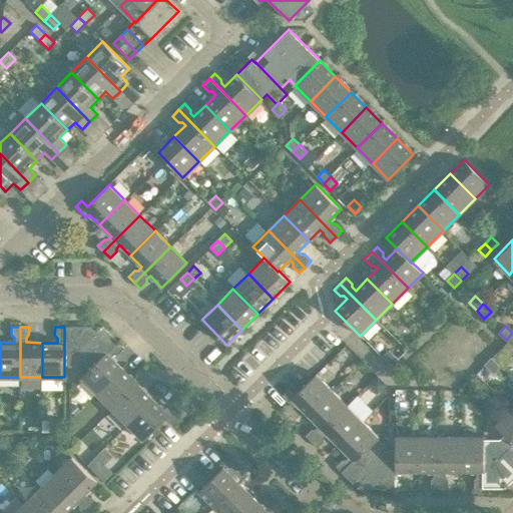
[(82,376),(105,353),(117,341),(102,327),(64,327),(64,365),(71,365),(82,376)]
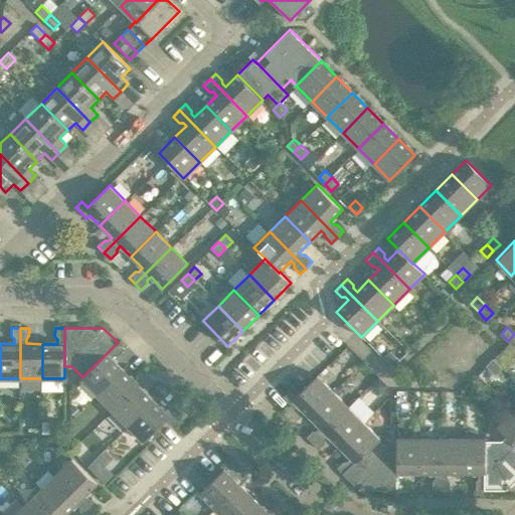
[(124,349),(118,342),(106,354),(82,377),(81,378),(97,394),(122,369),(111,359),(115,356),(118,355),(124,349)]
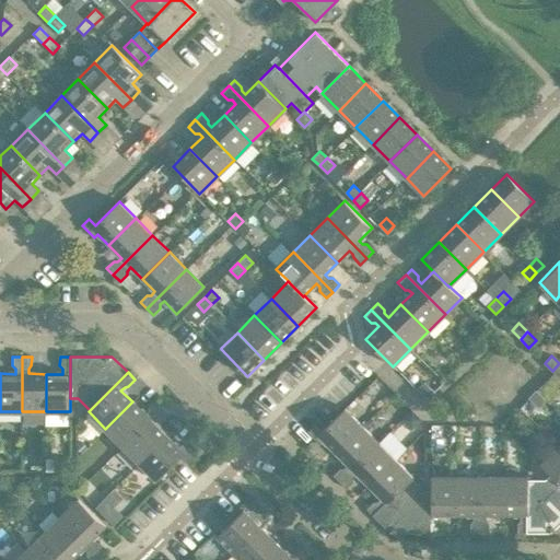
[(132,401),(105,429),(123,446),(162,407),(155,400),(149,407),(149,411),(144,415),(132,401)]
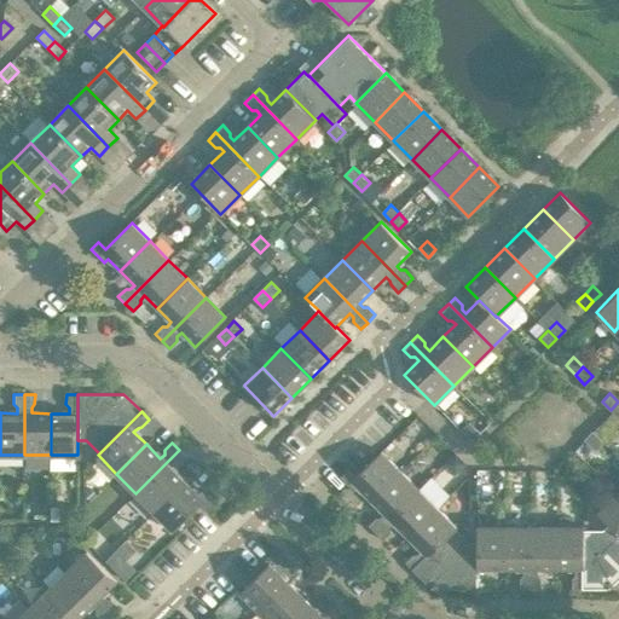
[(154,512),(184,482),(171,468),(174,464),(179,464),(186,457),(179,450),(136,493),(154,512)]
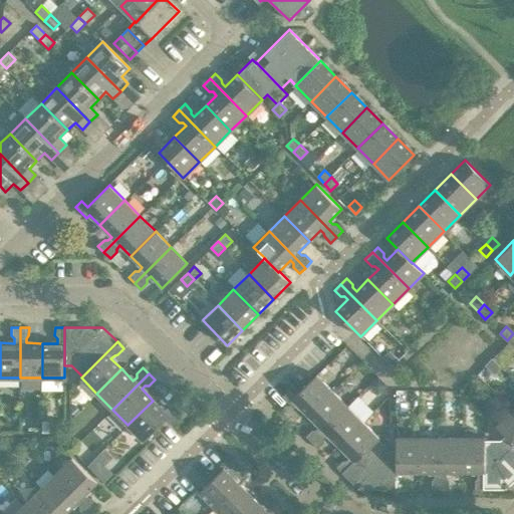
[(307,416),(332,391),(316,374),(294,397),(288,391),(282,397),(293,408),(296,405),(307,416)]
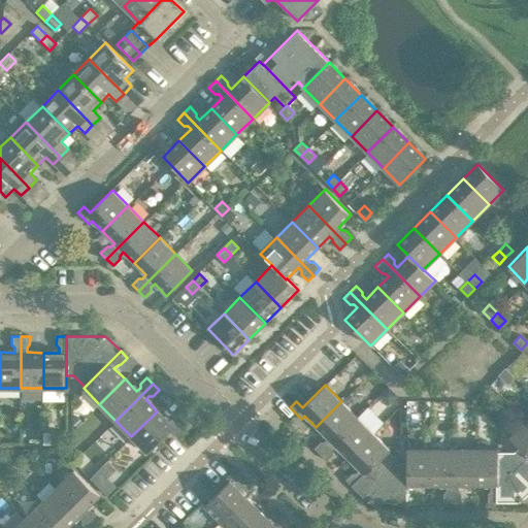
[(341,401),(316,427),(327,438),(324,441),(320,441),(314,448),(320,454),(357,417),(341,401)]
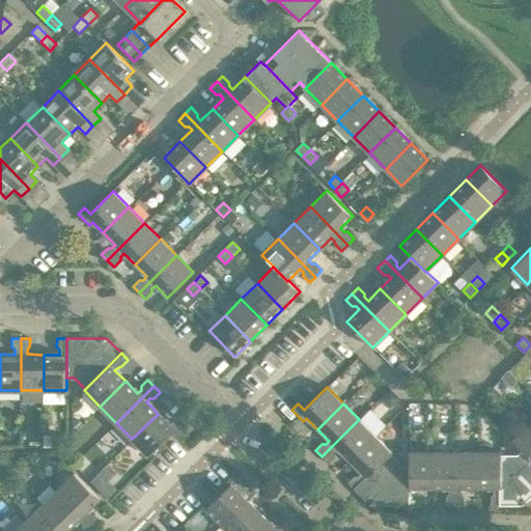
[(158,414),(132,439),(148,455),(171,434),(177,439),(184,432),(172,421),(169,424),(158,414)]
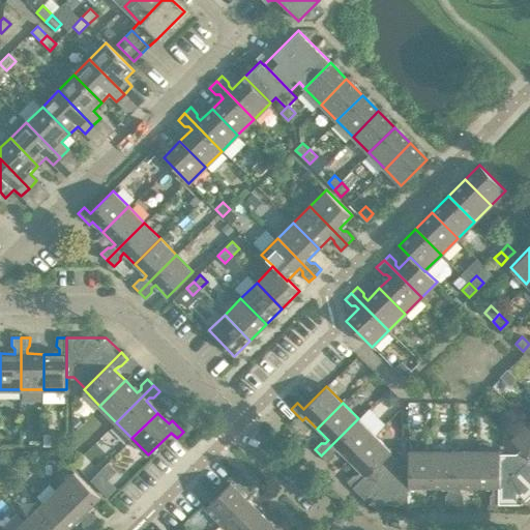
[(358,418),(321,455),(327,463),(334,455),(334,452),(337,448),(349,461),(375,435),(358,418)]
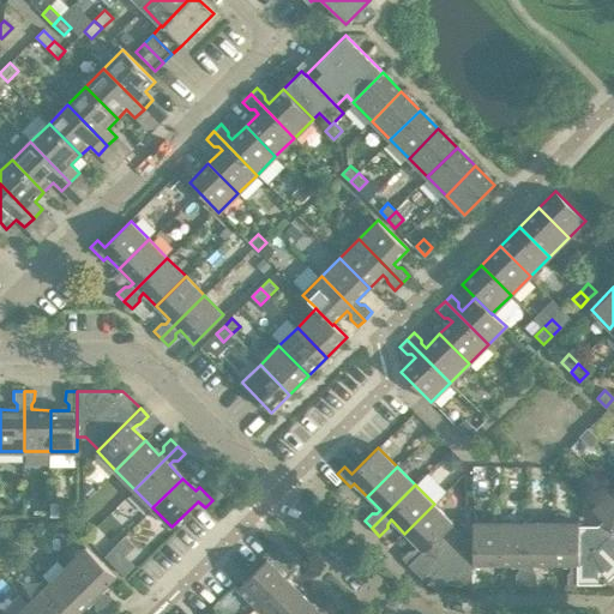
[(613,492),(612,491),(593,509),(603,519),(613,530),(613,492)]
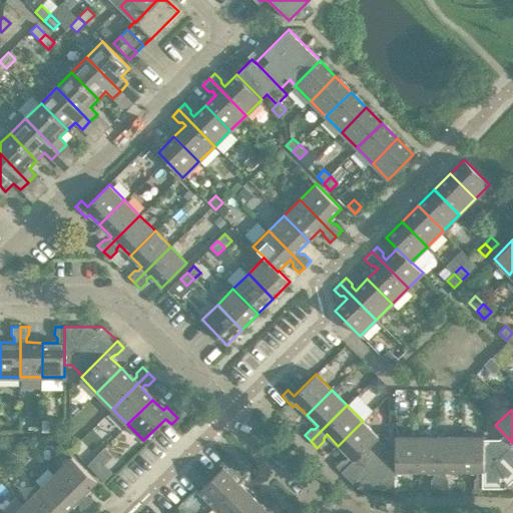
[(363,421),(338,446),(349,456),(346,459),(342,460),(335,466),(342,473),(377,438),(378,437),(363,421)]
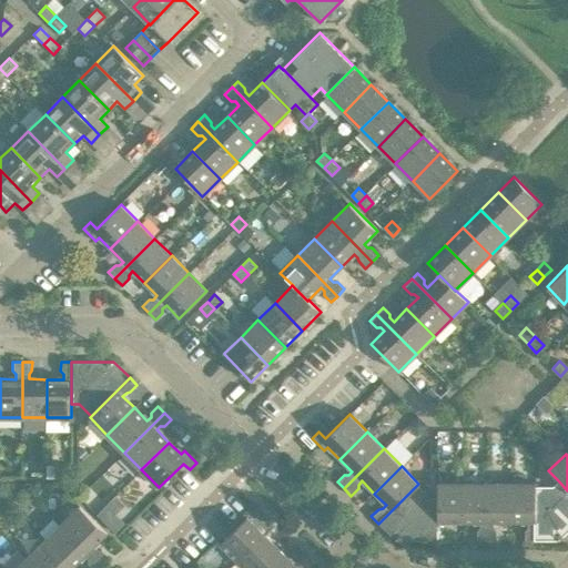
[(567,530),(567,490),(558,480),(553,486),(559,540),(567,530)]
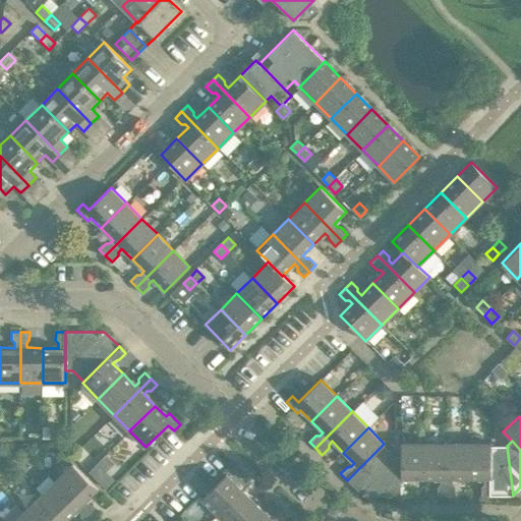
[(423,479),(424,444),(401,444),(401,446),(402,446),(401,456),(401,496),(411,496),(411,486),(408,483),(408,479),(423,479)]
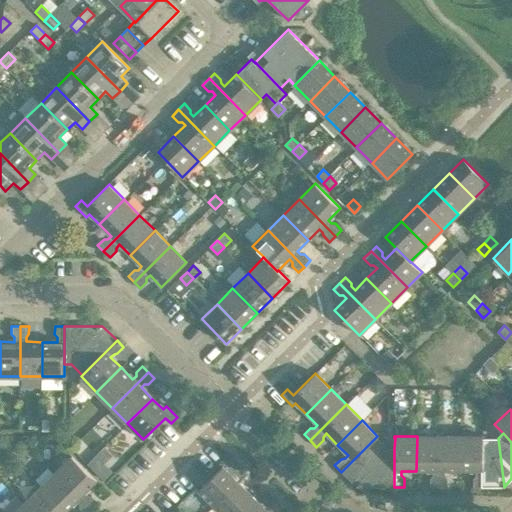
[(438,487),(439,436),(417,436),(416,471),(432,471),(432,476),(429,478),(430,487),(438,487)]
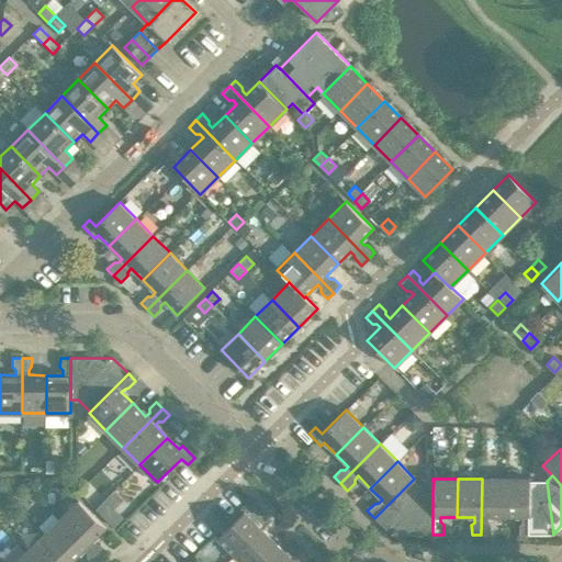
[(505,517),(506,479),(482,479),(481,535),(491,535),(491,525),(487,521),(487,517),(505,517)]
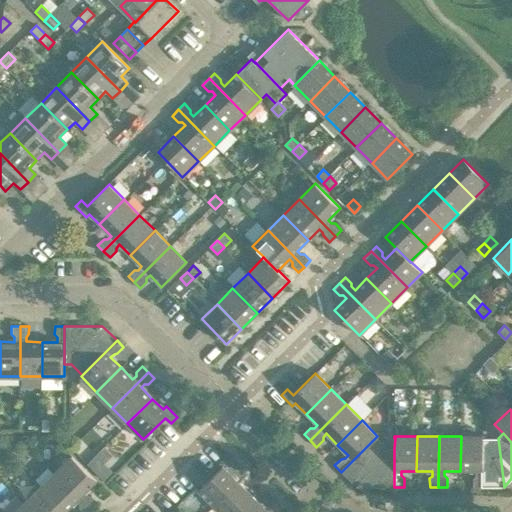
[(461,436),(460,471),(475,471),(475,476),(473,478),(473,487),(482,487),(482,438),(482,436),(461,436)]
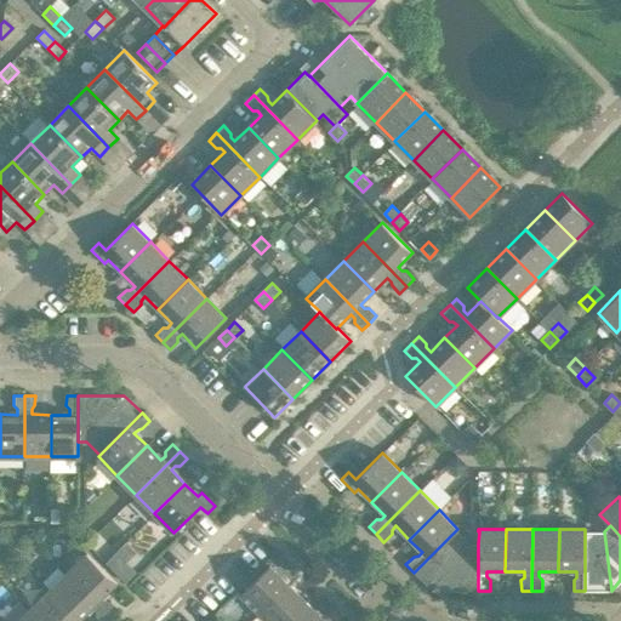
[(456,530),(414,573),(432,591),(478,591),(478,543),(468,543),(456,530)]
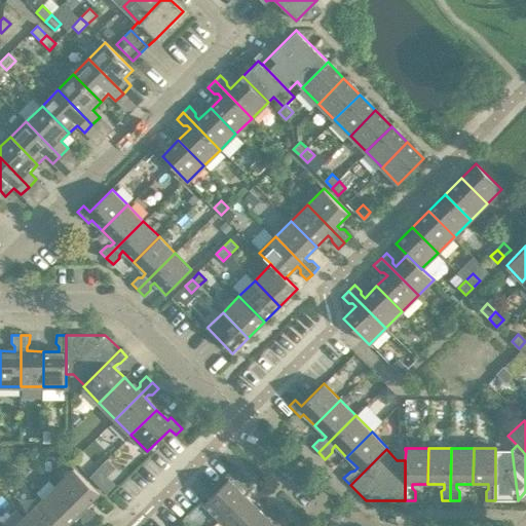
[(495,450),(495,500),(518,500),(512,450),(495,450)]
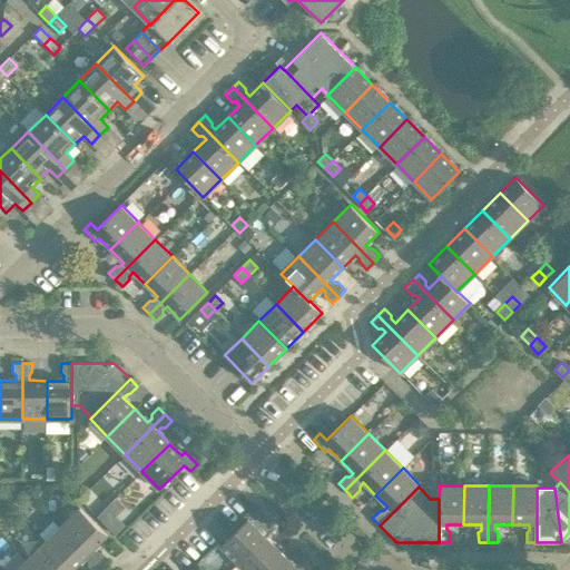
[(98,517),(108,526),(118,517),(108,507),(98,517)]
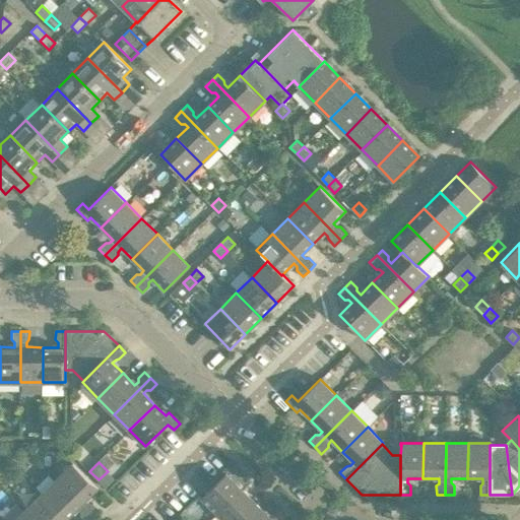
[(82,504),(92,516),(99,510),(92,504),(89,504),(85,500),(98,489),(72,463),(57,478),(82,504)]
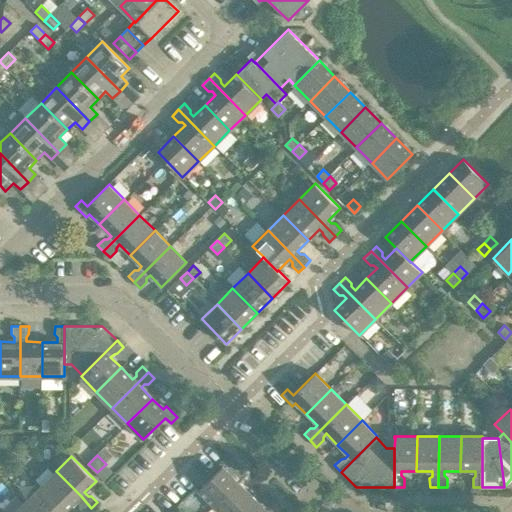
[(213,506),(238,481),(222,466),(198,491),(213,506)]
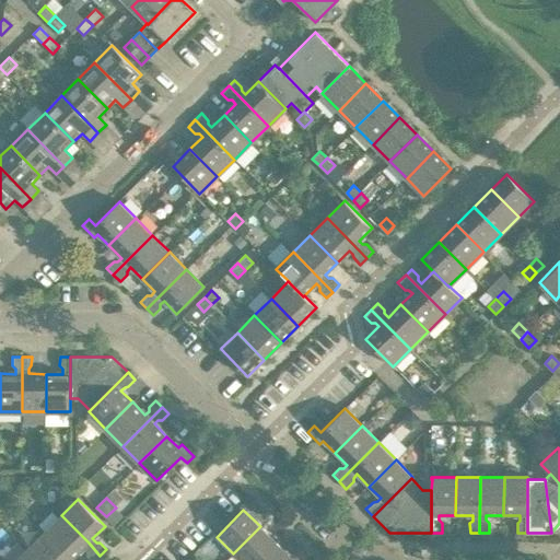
[(91,559),(95,559),(100,556),(89,543),(61,515),(44,533),(71,559),(83,548),(86,551),(86,556),(91,559)]
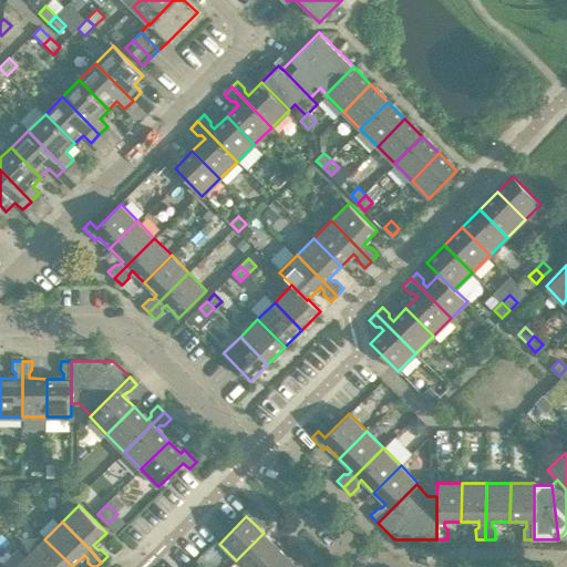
[(243,566),(260,566),(279,549),(264,533),(236,560),(243,566)]
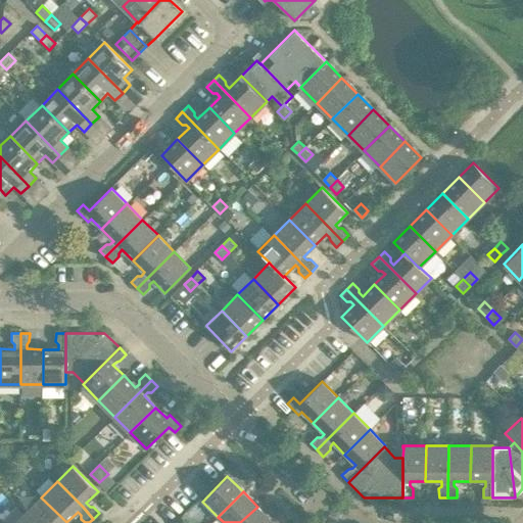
[(26,513),(35,522),(65,522),(66,522),(41,497),(26,513)]
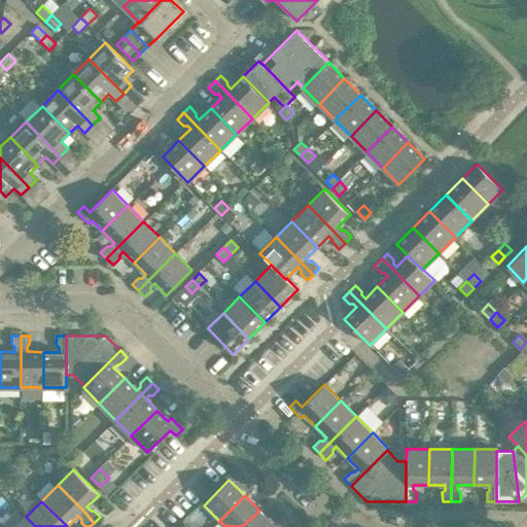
[(272,526),(274,525),(259,511),(242,526),(272,526)]
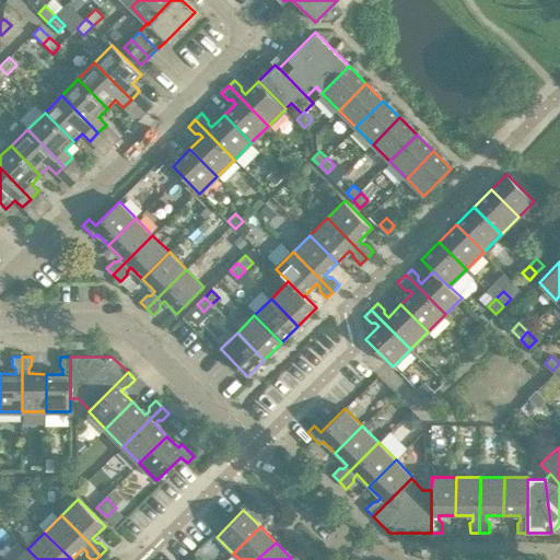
[(37,559),(27,549),(15,559),(37,559)]
